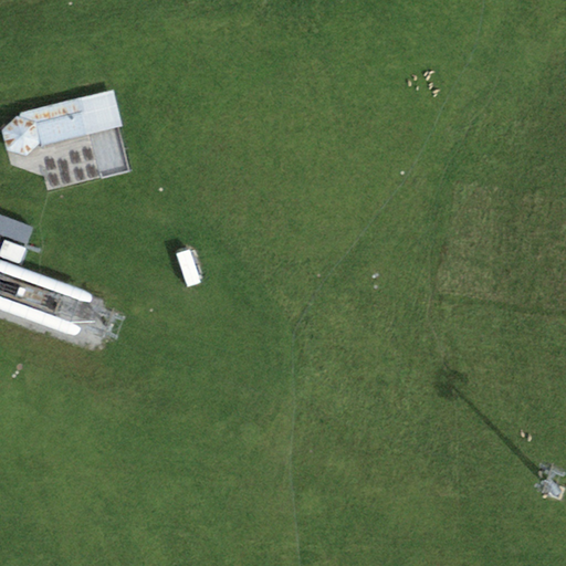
[(20,117),(17,116),(2,130),(8,150),(28,156),(42,140),(42,145),(92,133),(83,97),(21,112),(20,117)]
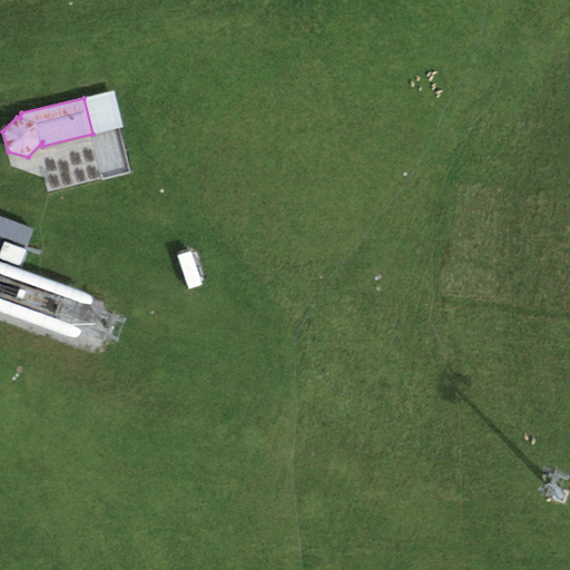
[(33,228),(0,216),(0,235),(28,245),(33,228)]
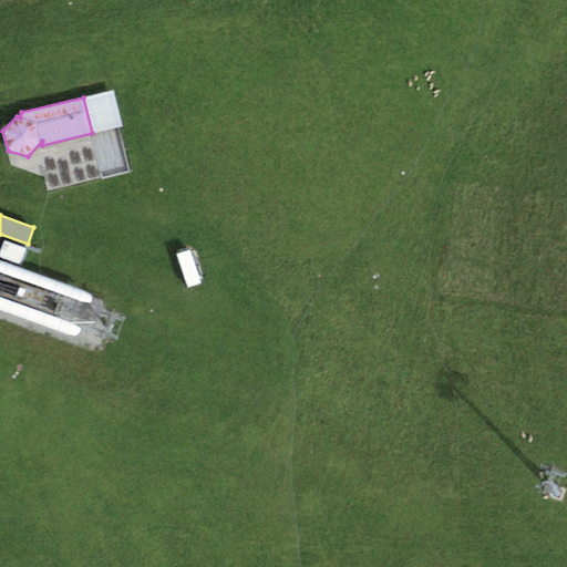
[(26,248),(4,240),(0,250),(0,256),(20,264),(26,248)]
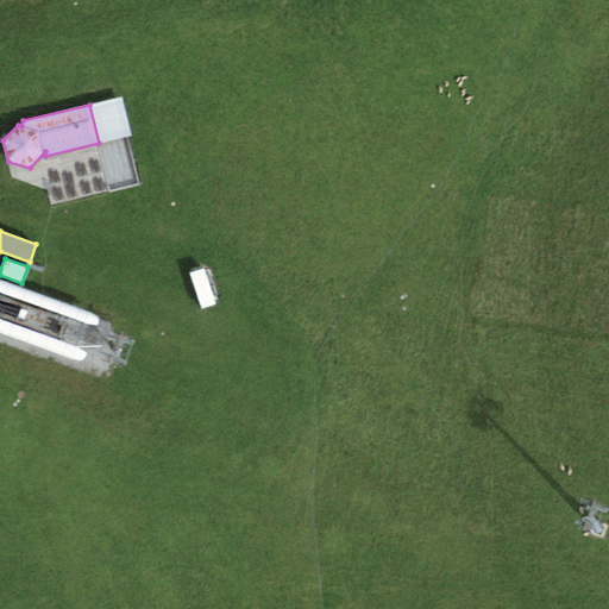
[(215,303),(203,268),(190,272),(202,308),(215,303)]
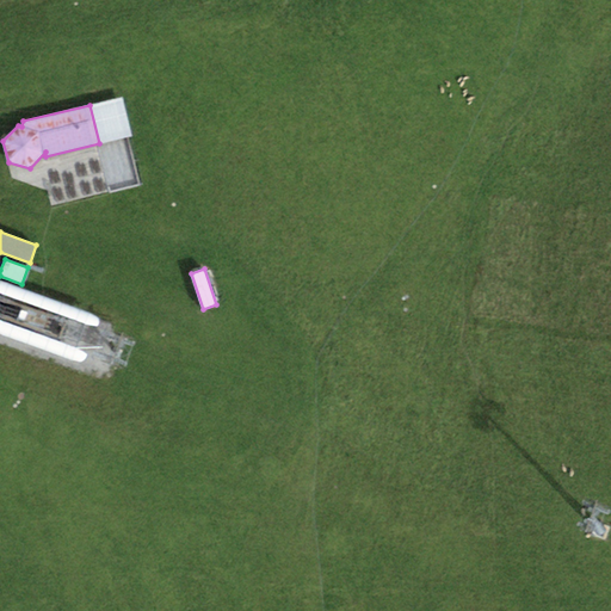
[(100,318),(0,282),(0,333),(84,363),(100,318)]
